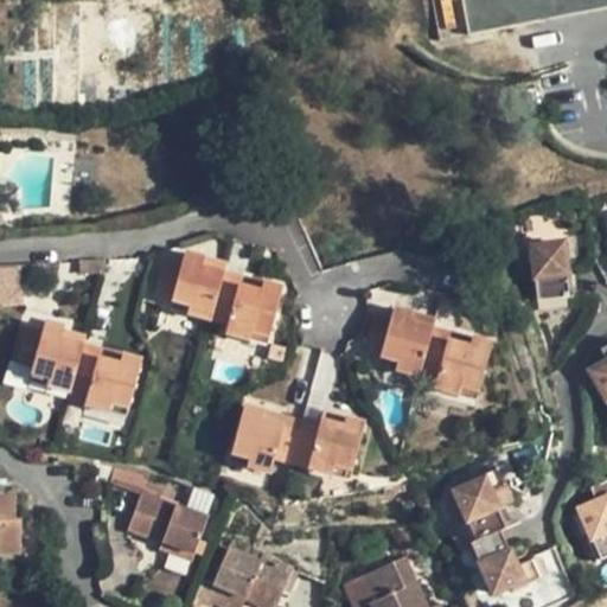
[(606,0),(461,0),(467,32),(606,8),(606,0)]
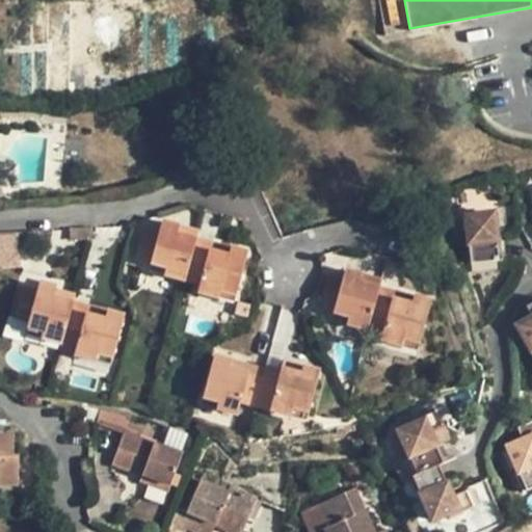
[(9,100),(0,100),(0,124),(9,125),(9,100)]
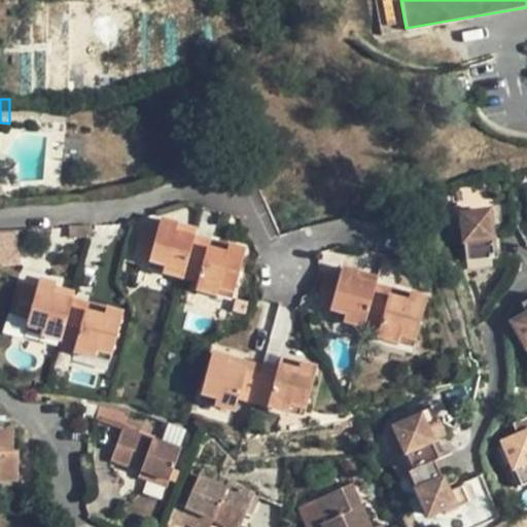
[(408,213),(412,220),(419,221),(418,202),(407,202),(408,213)]
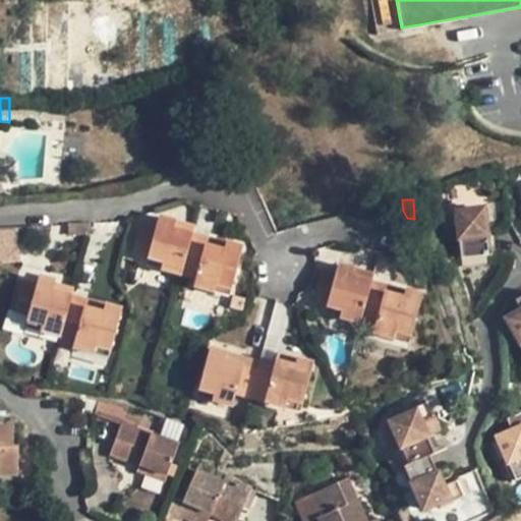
[(465,254),(495,252),(495,233),(487,233),(485,210),(455,212),(456,226),(463,226),(465,254)]
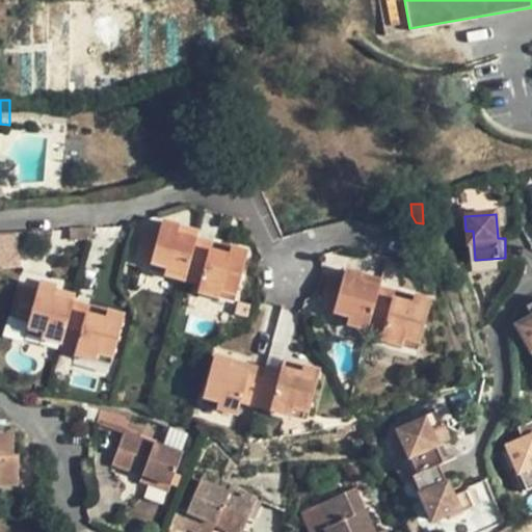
[(135,256),(152,261),(168,265),(166,273),(185,278),(189,262),(195,237),(177,233),(179,223),(163,219),(159,233),(143,230),(135,256)]
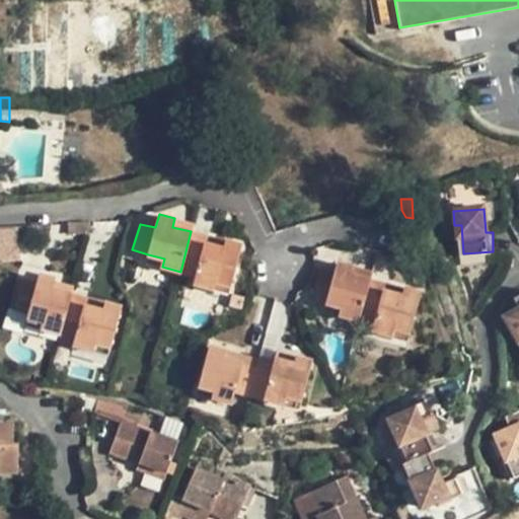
[(194,223),(174,218),(172,227),(191,231),(194,223)]
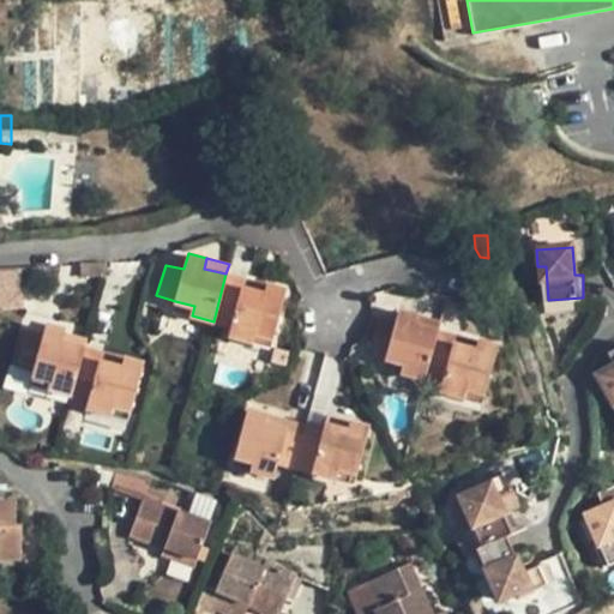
[(0,268),(0,306),(24,306),(23,268),(0,268)]
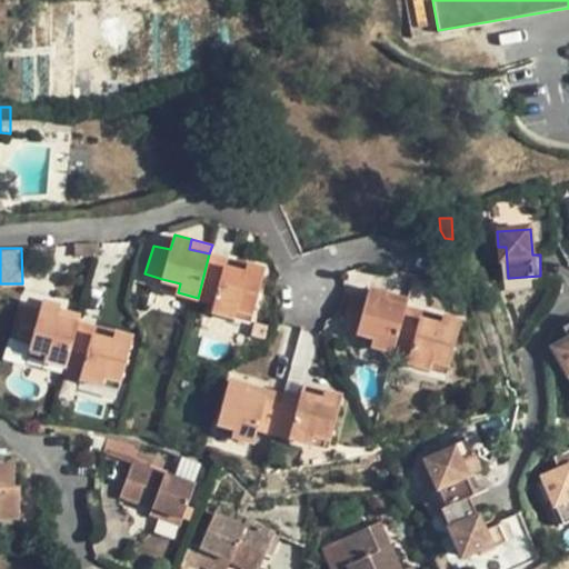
[(265,268),(246,263),(243,272),(223,267),(226,258),(209,253),(202,280),(218,285),(210,309),(229,316),(232,305),(252,311),(265,268)]
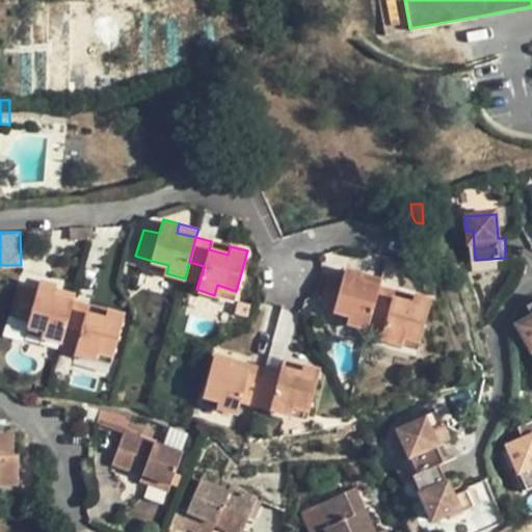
[(230,246),(211,241),(209,249),(228,255),(230,246)]
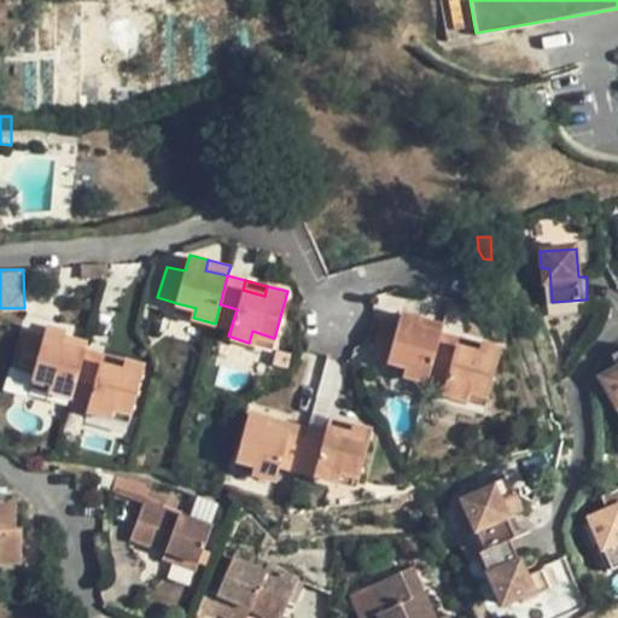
[(173,312),(193,318),(196,308),(176,303),(173,312)]
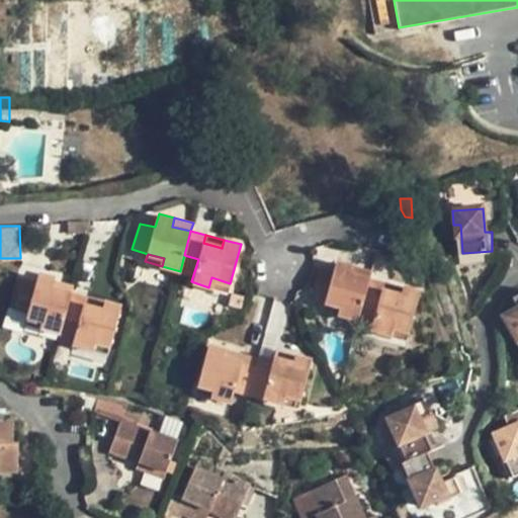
[(352,276),(354,268),(337,264),(335,272),(321,269),(313,296),(327,300),(342,305),(339,317),(358,322),(361,311),(370,282),(352,276)]
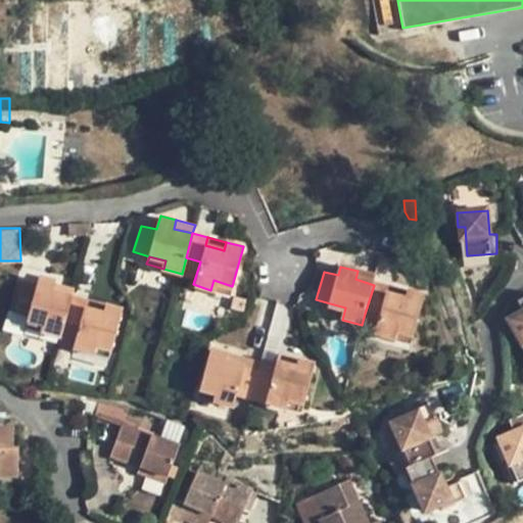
[(376,277),(358,271),(355,279),(374,285),(376,277)]
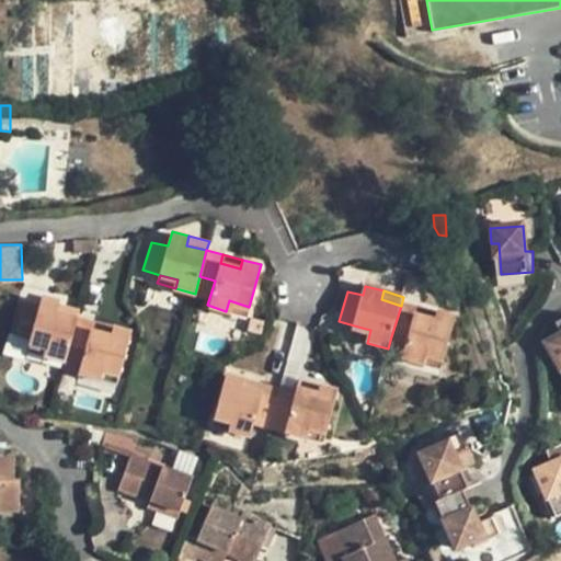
[(59,313),(61,306),(45,300),(43,308),(26,304),(19,329),(35,333),(32,344),(49,350),(47,357),(67,363),(73,344),(80,319),(59,313)]
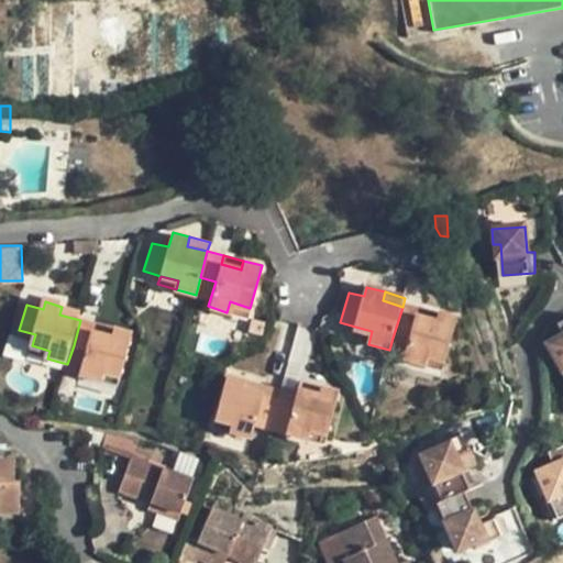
[(246,319),(250,308),(230,301),(227,312),(246,319)]
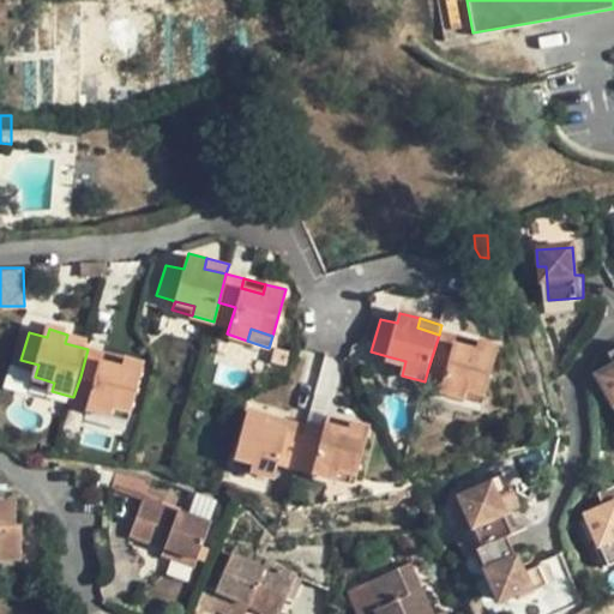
[(90,341),(67,335),(65,343),(88,349),(90,341)]
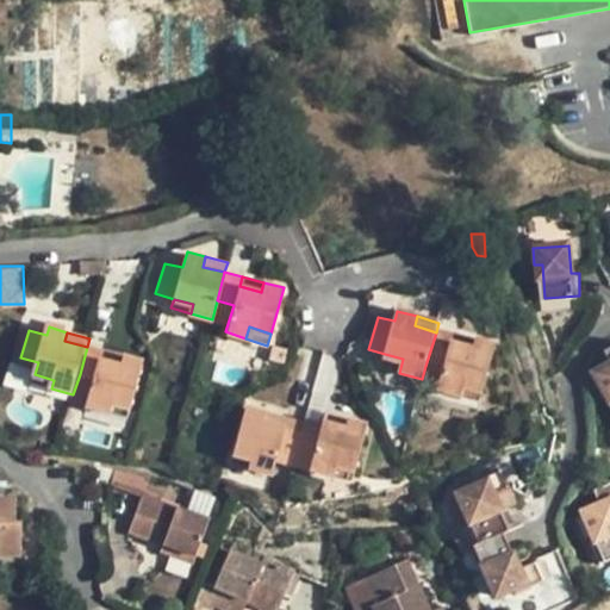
[(437,390),(462,398),(465,387),(480,391),(492,348),(473,343),(470,352),(448,346),(450,336),(436,332),(425,366),(442,371),(437,390)]
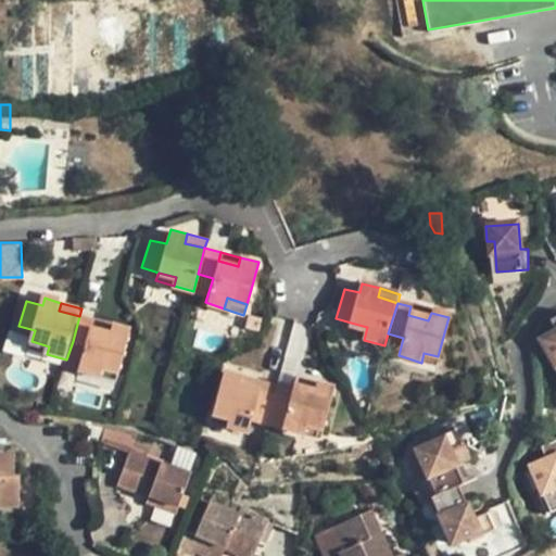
[(431,313),(411,306),(408,315),(428,320),(431,313)]
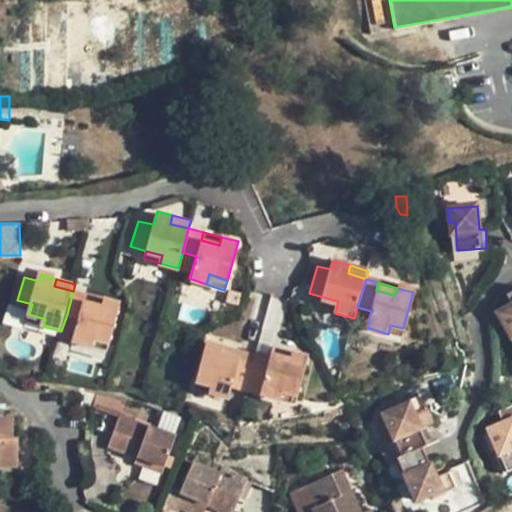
[(121,304),(105,300),(103,308),(84,301),(86,295),(73,291),(67,314),(79,317),(72,341),(93,347),(95,339),(110,344),(121,304)]
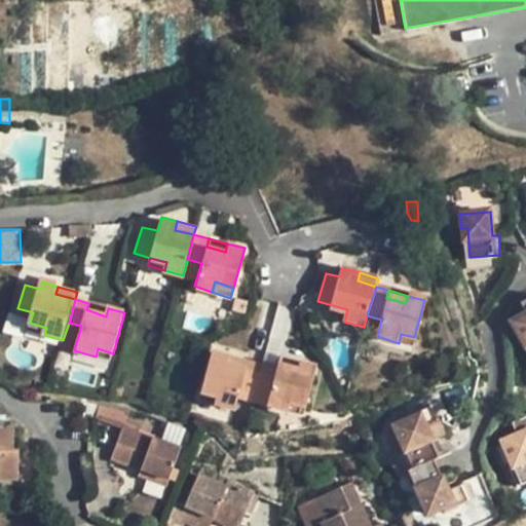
[(525,340),(525,301),(522,303),(525,311),(525,317),(517,324),(525,340)]
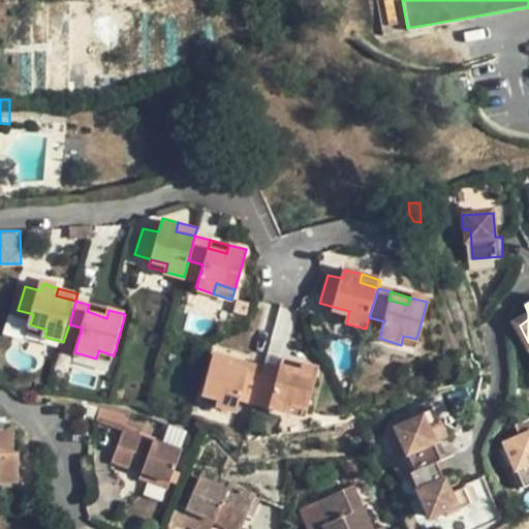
[(109,310),(89,305),(87,311),(106,318),(109,310)]
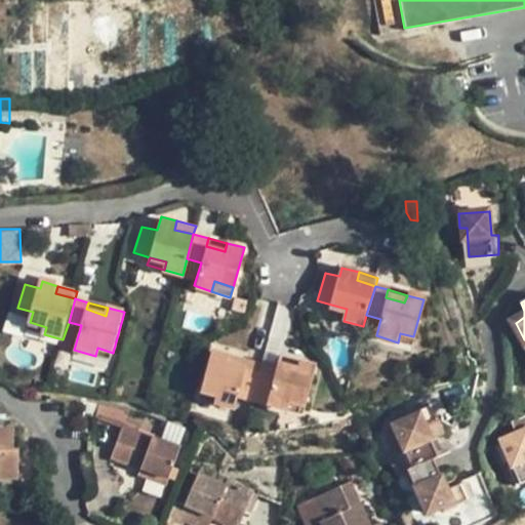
[(327,316),(344,321),(347,309),(331,305),(327,316)]
